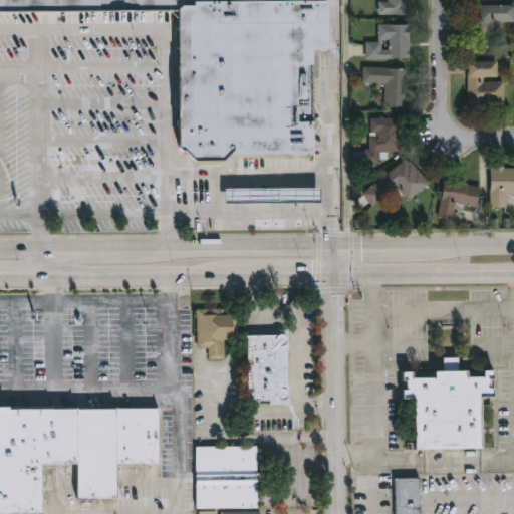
[(0,0),(196,0),(197,2),(187,2),(181,6),(0,8),(0,0)]
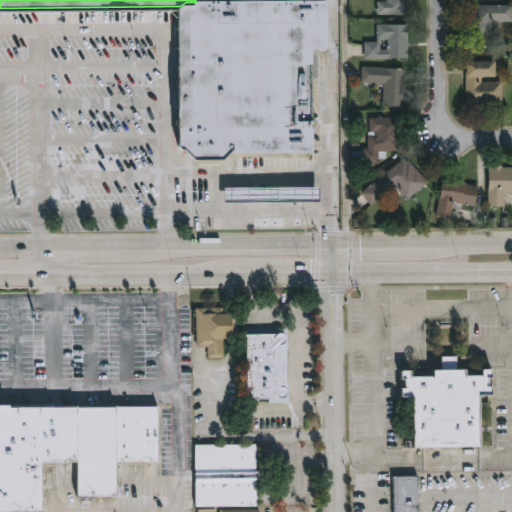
[(183,145),(188,147),(199,158),(227,159),(232,152),(318,149),(316,121),(299,119),(300,97),(310,97),(308,72),(301,71),(300,62),(316,62),(317,47),(330,47),(330,0),(195,0),(196,2),(186,2),(180,6),(183,145)]
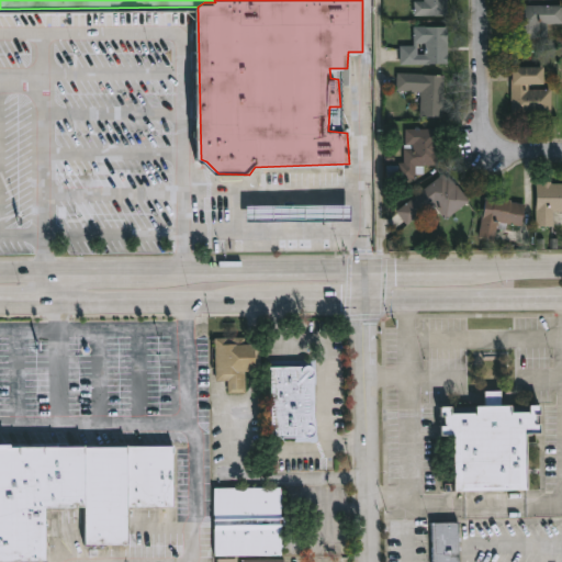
[(446,0),(446,15),(414,15),(414,0),(446,0)]
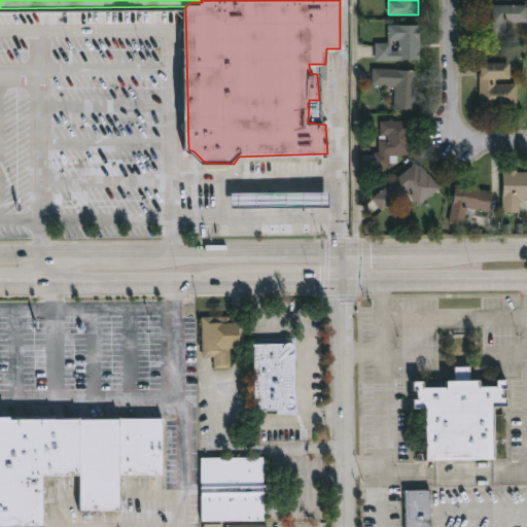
[(478,5),(526,5),(526,23),(514,23),(514,40),(478,40),(478,5)]
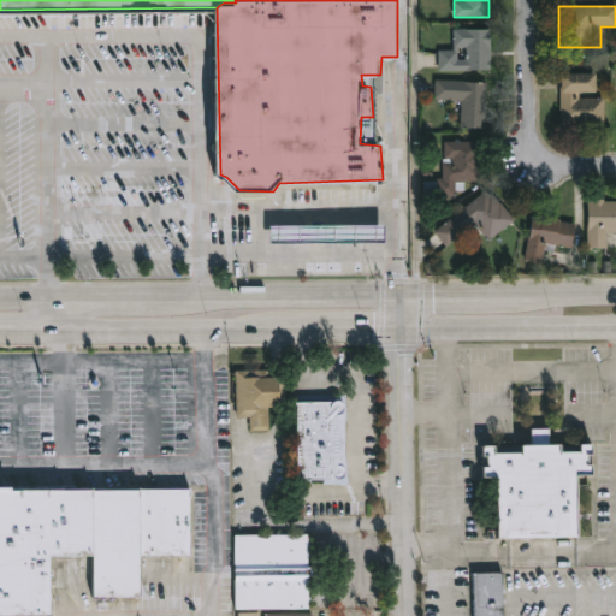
[(437,71),(437,51),(452,51),(452,29),(490,29),(490,71),(437,71)]
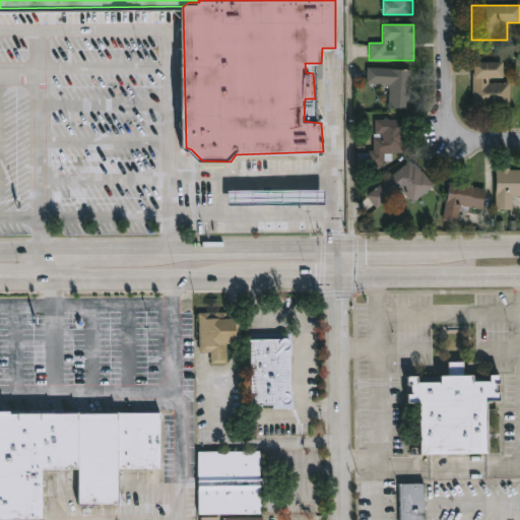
[(472,105),(472,63),(504,63),(504,80),(510,80),(510,105),(472,105)]
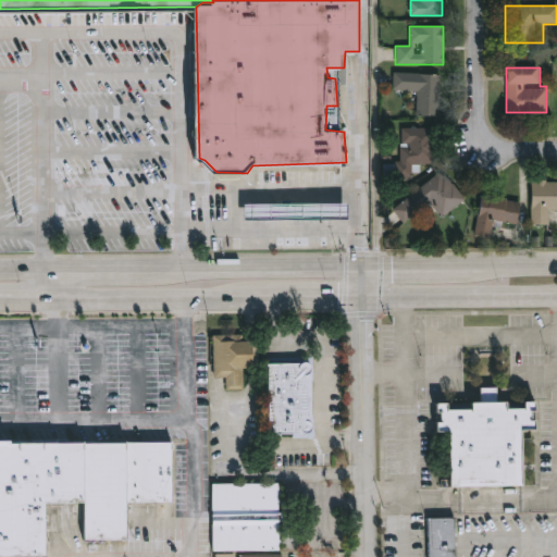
[(392,90),(393,73),(441,75),(438,116),(416,115),(417,91),(392,90)]
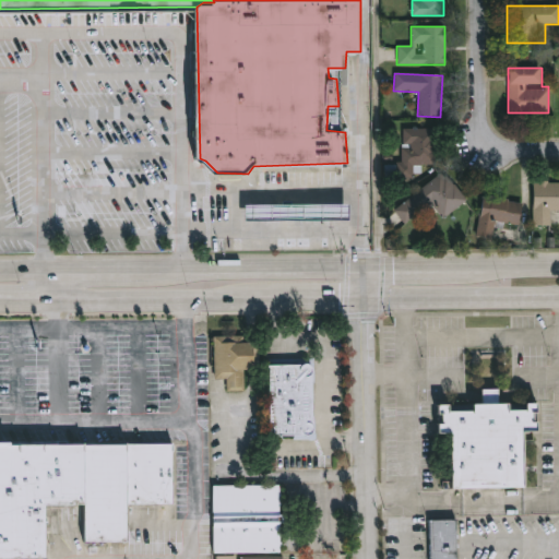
[(413,180),(401,180),(401,129),(435,129),(436,165),(413,165),(413,180)]
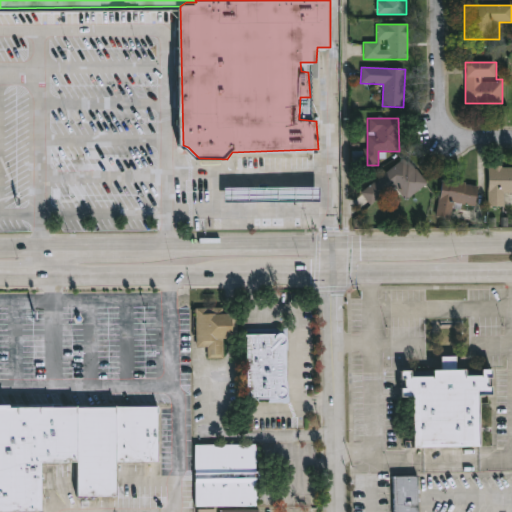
[(426,184),(405,200),(395,187),(370,205),(361,192),(407,158),(426,184)]
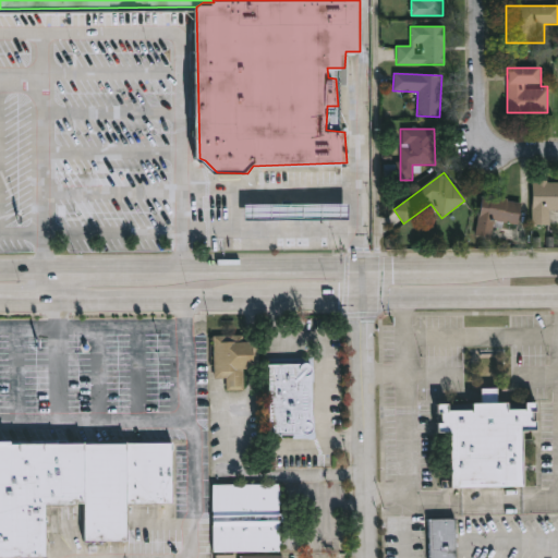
[(533,182),(557,182),(557,210),(554,210),(554,220),(533,220),(533,182)]
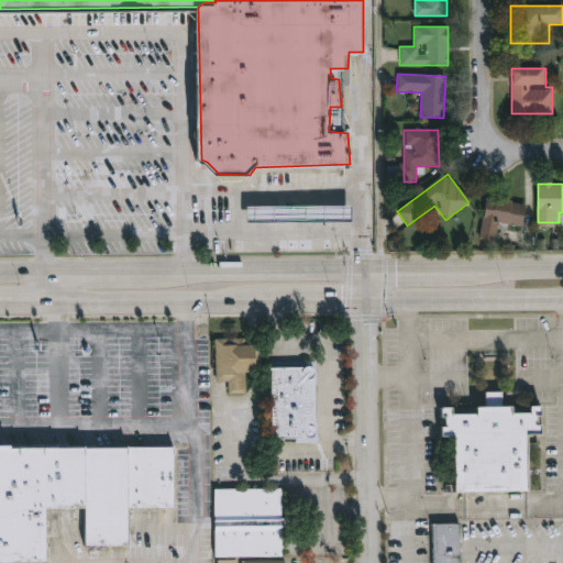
[(525,203),(522,227),(498,223),(496,241),(481,239),(486,198),(525,203)]
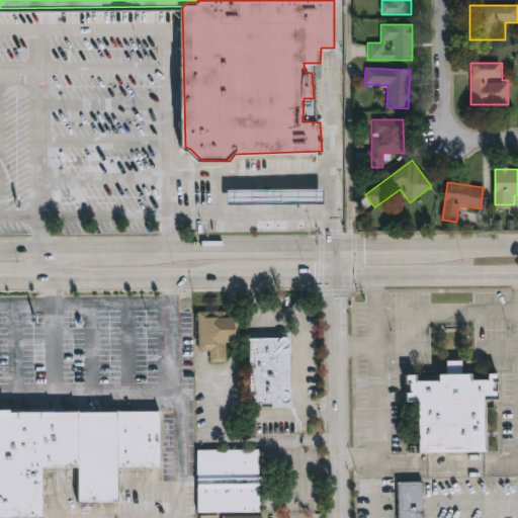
[(225,188),(322,186),(322,201),(225,203),(225,188)]
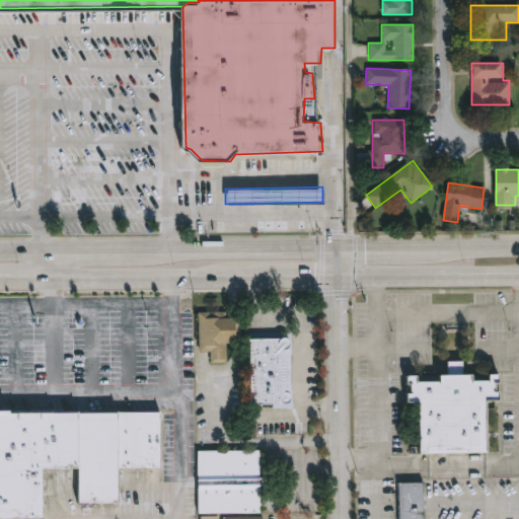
[(242,314),(242,344),(229,344),(229,364),(213,364),(213,353),(201,353),(201,314),(242,314)]
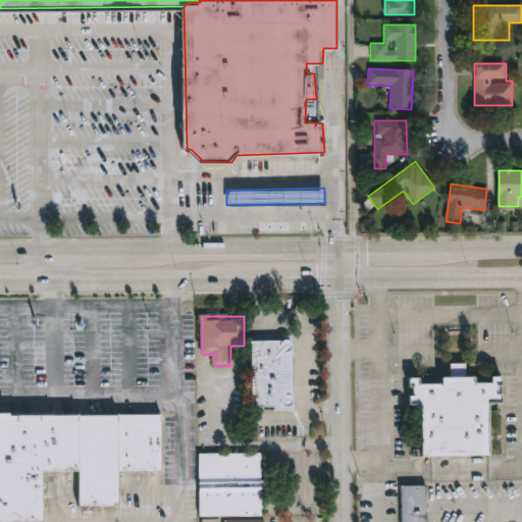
[(254,408),(254,341),(296,341),(296,408),(254,408)]
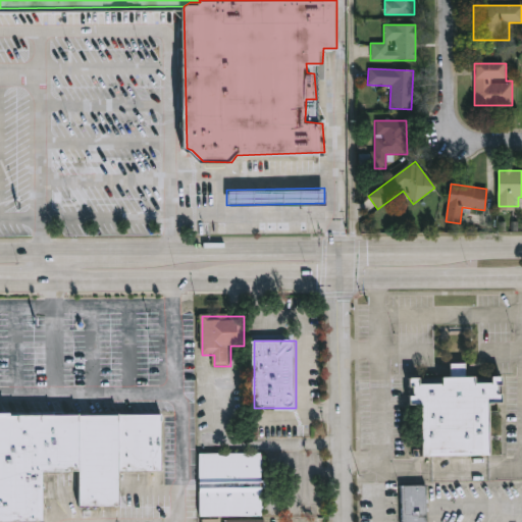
[(417,457),(416,405),(405,405),(405,378),(448,378),(448,365),(461,365),(461,377),(498,377),(499,404),(483,404),(484,456),(417,457)]
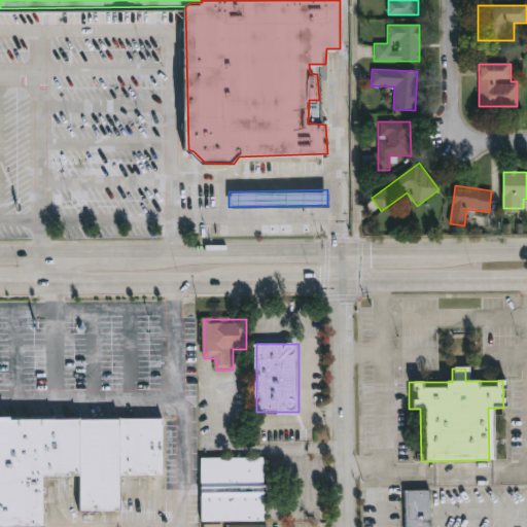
[(0,412),(164,413),(164,472),(120,473),(119,503),(80,504),(79,469),(42,470),(42,518),(0,518),(0,412)]
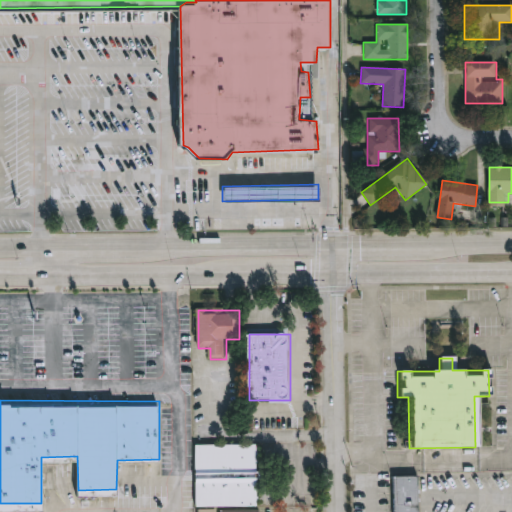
[(197,507),(197,445),(259,445),(259,507),(197,507)]
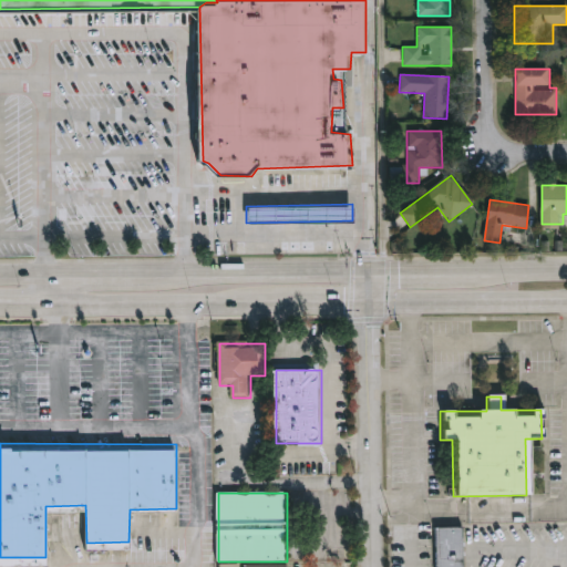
[(434,566),(434,528),(462,528),(462,566),(434,566)]
